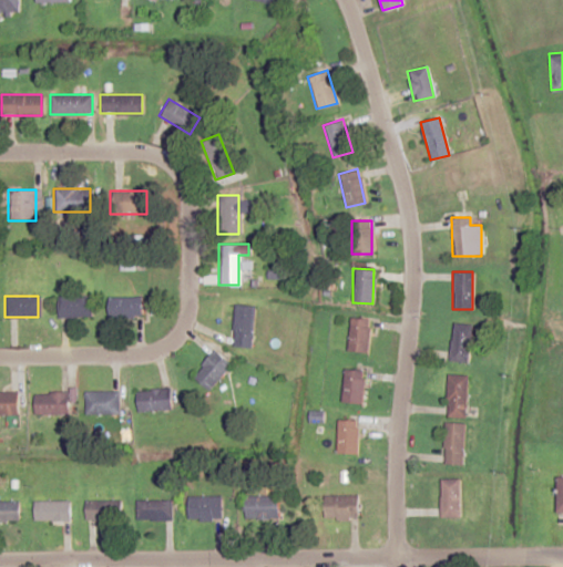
[(57,296),(57,317),(90,317),(90,296),(57,296)]
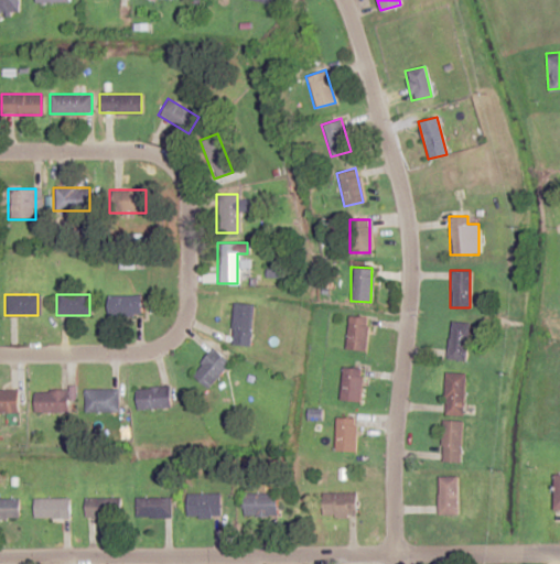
[(106,295),(106,316),(141,316),(141,295),(106,295)]
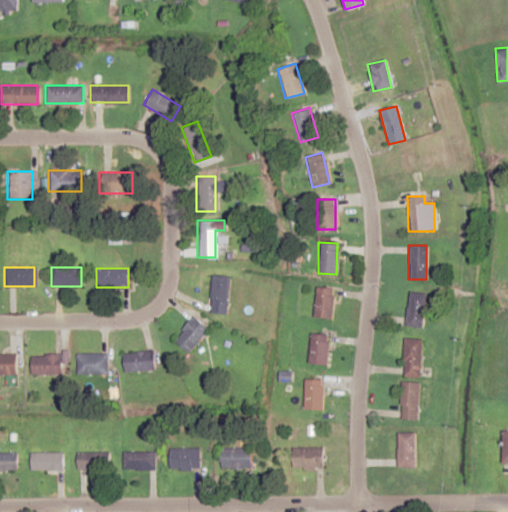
[(209,314),(227,314),(228,275),(210,275),(209,314)]
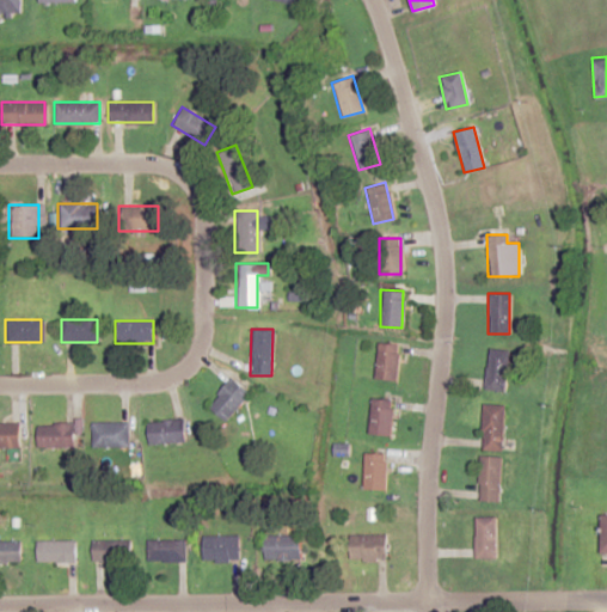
[(373,379),(394,381),(398,344),(375,342),(373,379)]
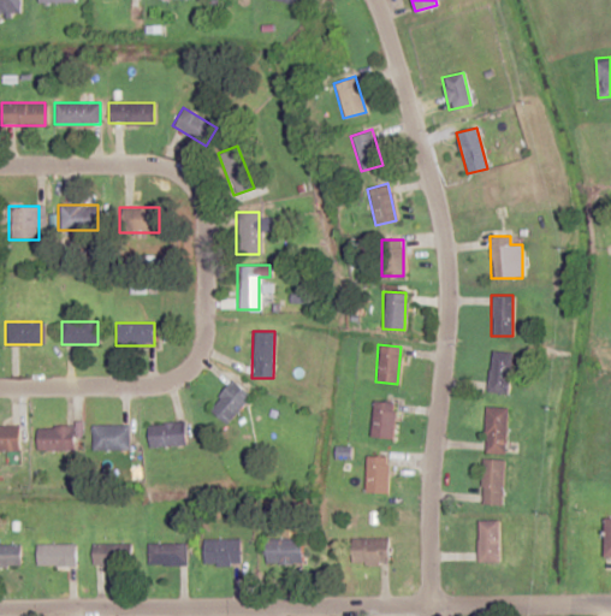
[(487,391),(508,394),(511,353),(491,351),(487,391)]
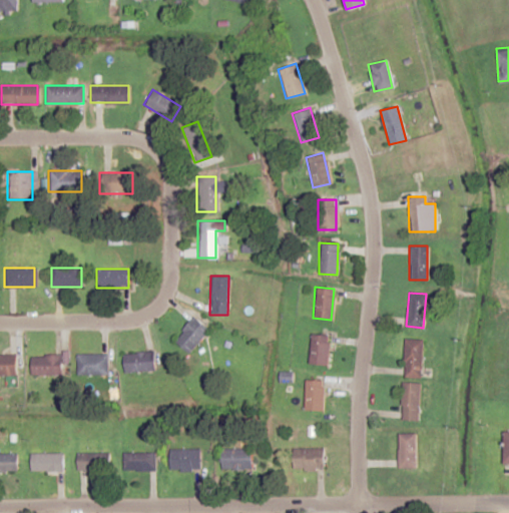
[(207,331),(191,317),(172,339),(187,353),(207,331)]
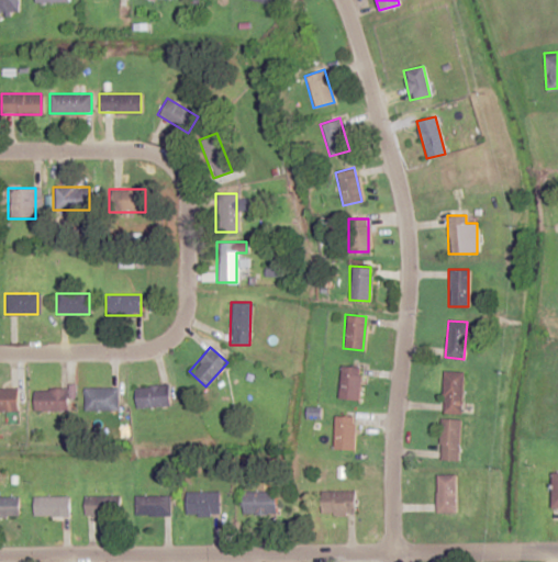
[(358,367),(338,366),(337,400),(358,400),(358,367)]
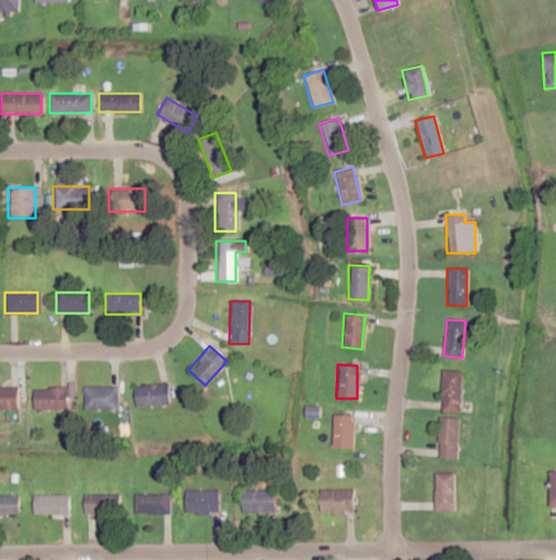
[(440,370),(440,412),(461,412),(461,370),(440,370)]
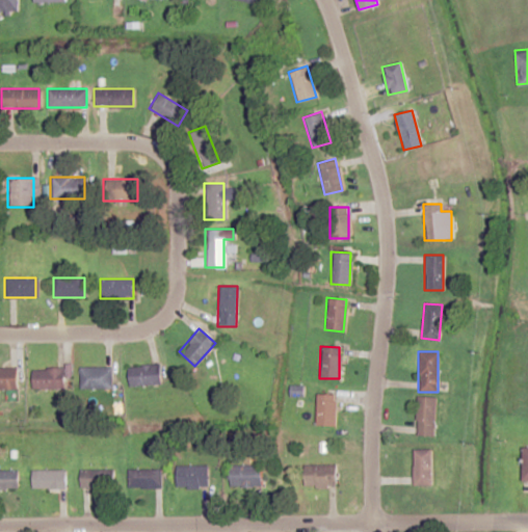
[(126,366),(127,386),(158,384),(157,365),(126,366)]
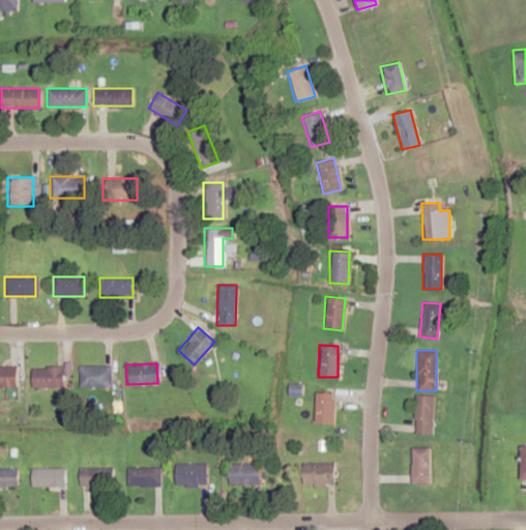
[(13,366),(0,365),(0,387),(13,387),(13,366)]
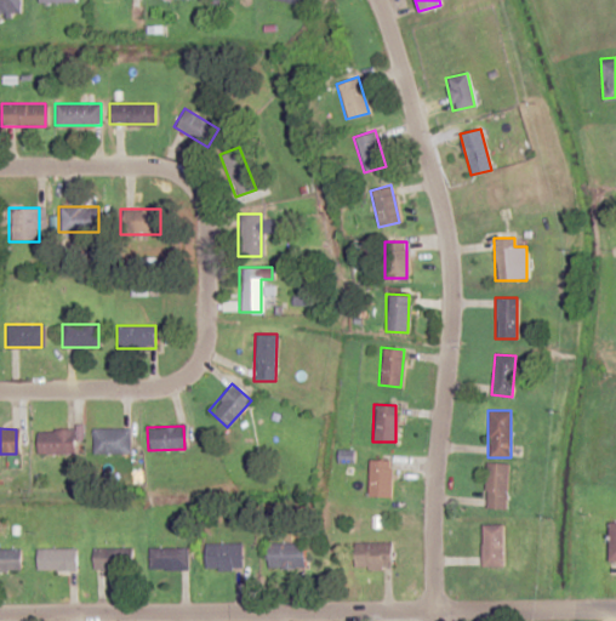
[(127,428),(91,428),(91,454),(127,454),(127,428)]
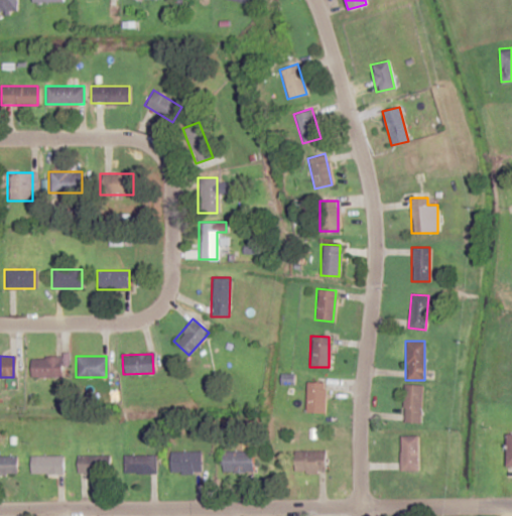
[(29,377),(57,377),(57,357),(29,357),(29,377)]
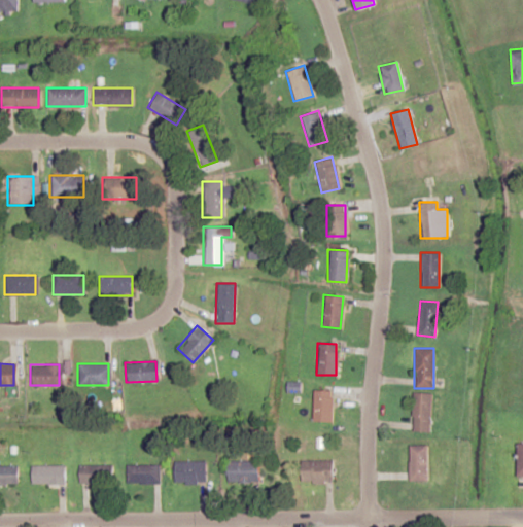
[(330,391),(312,391),(312,422),(330,422),(330,391)]
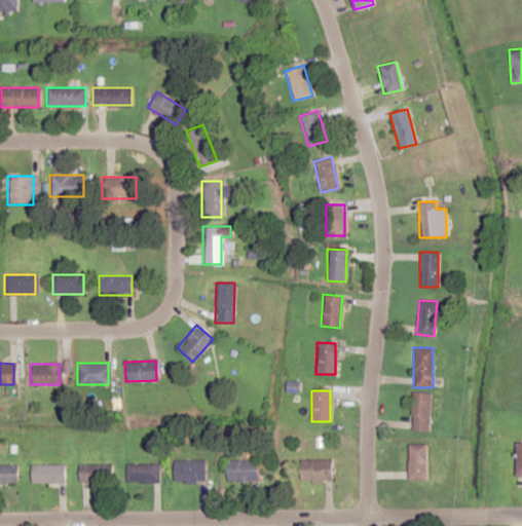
[(430,392),(411,392),(410,431),(430,431),(430,392)]
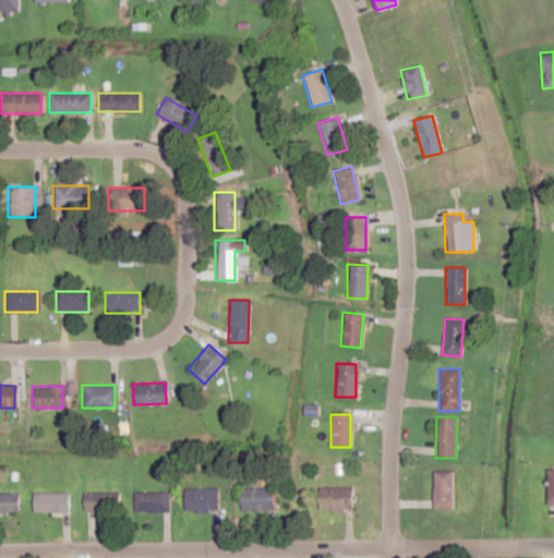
[(450,509),(450,472),(432,472),(432,509),(450,509)]
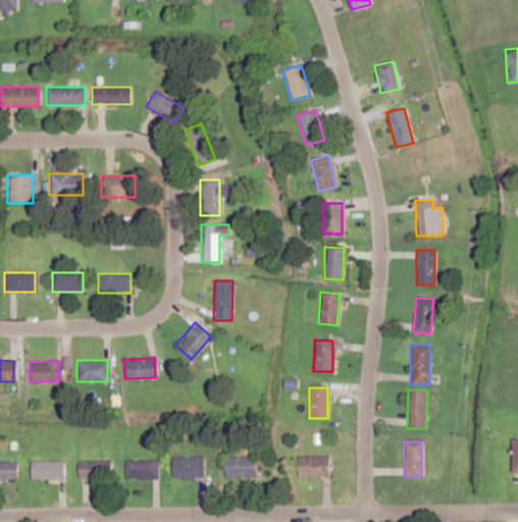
[(203,457),(170,457),(170,478),(203,478),(203,457)]
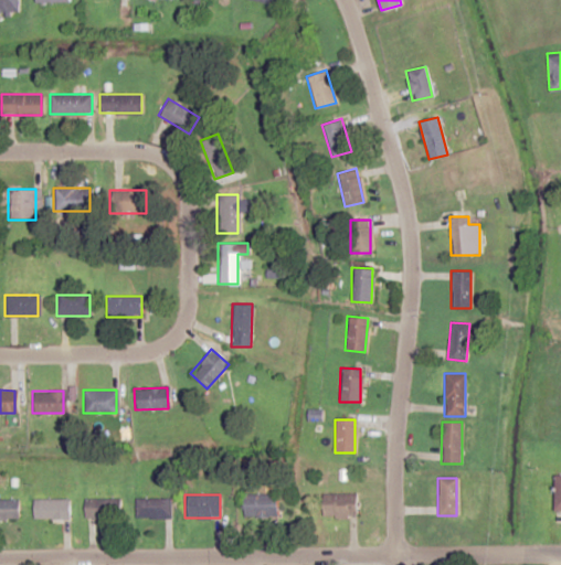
[(242,518),(275,518),(275,494),(242,494),(242,518)]
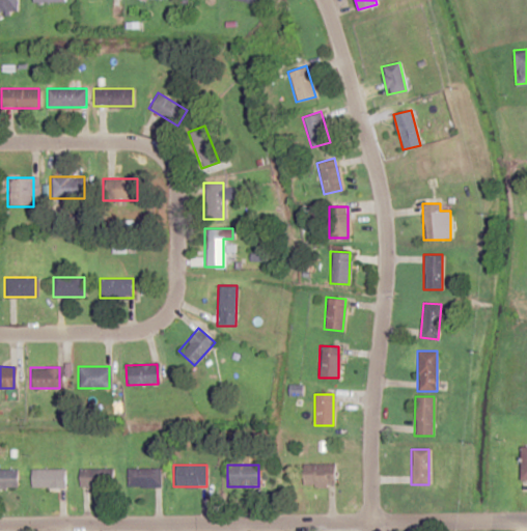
[(333,465),(301,465),(301,485),(333,485),(333,465)]
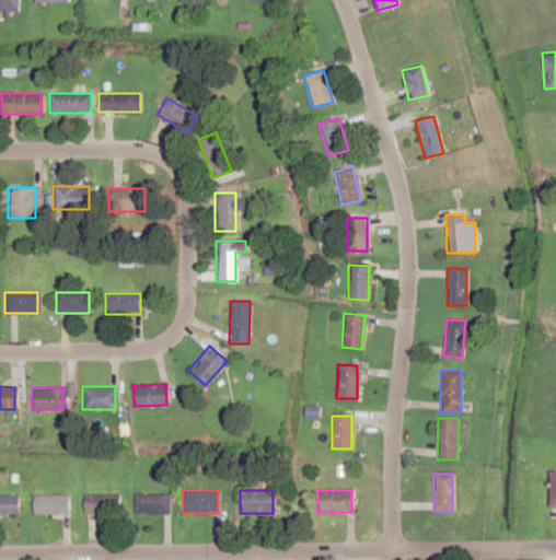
[(0,513),(16,514),(16,494),(0,494),(0,513)]
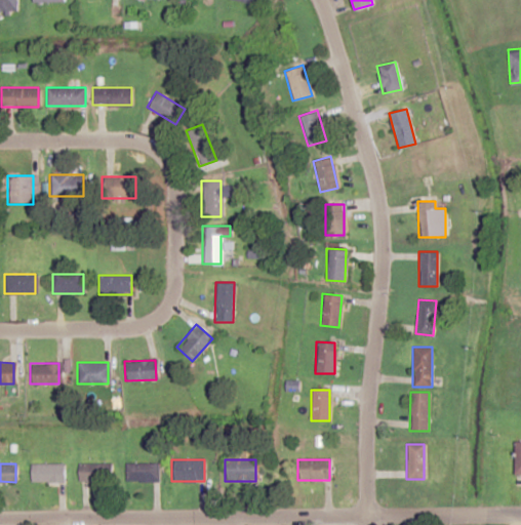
[(63,463),(30,463),(30,482),(63,482),(63,463)]
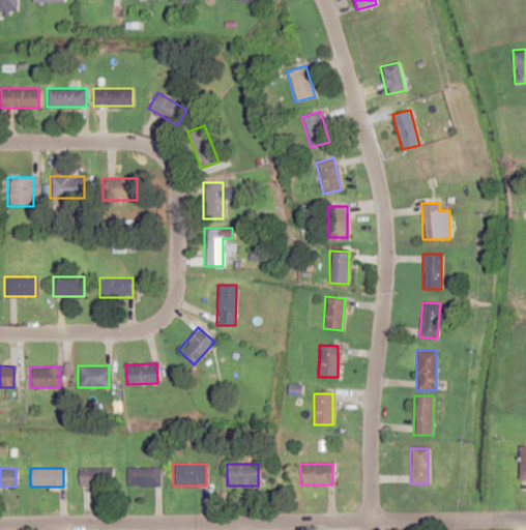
[(78,487),(110,487),(110,468),(78,468),(78,487)]
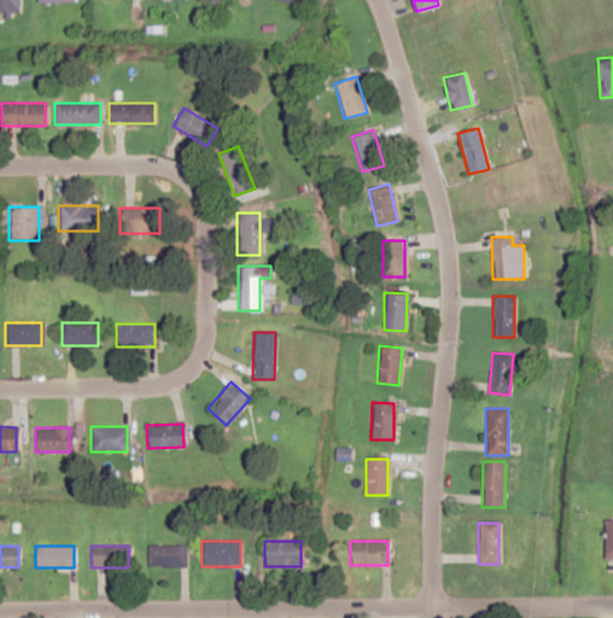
[(145,566),(185,566),(185,546),(145,546),(145,566)]
